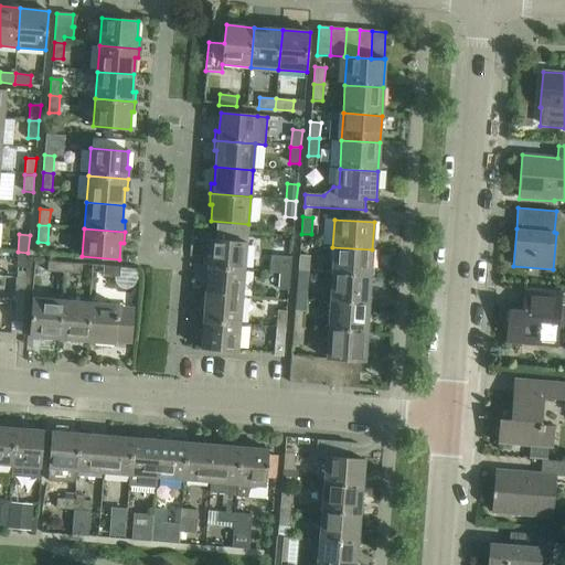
[(205,257),(205,267),(244,270),(246,243),(210,240),(209,257),(205,257)]
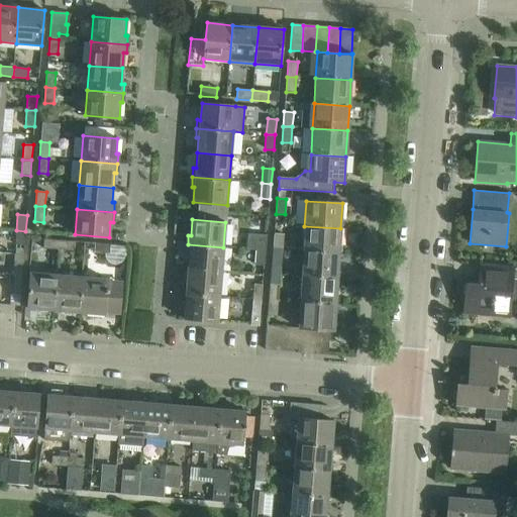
[(304,226),(303,251),(339,253),(340,228),(304,226)]
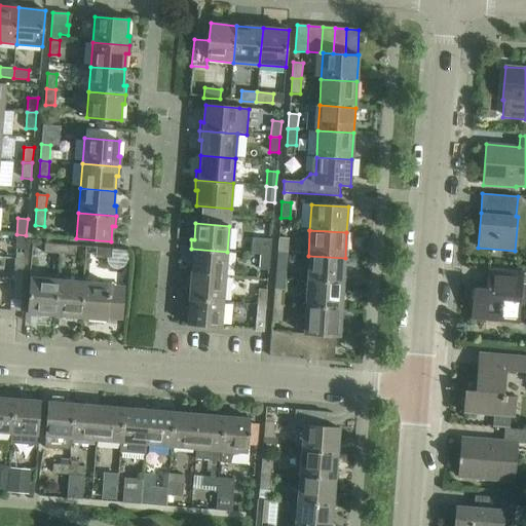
[(16,234),(15,250),(25,250),(26,235),(16,234)]
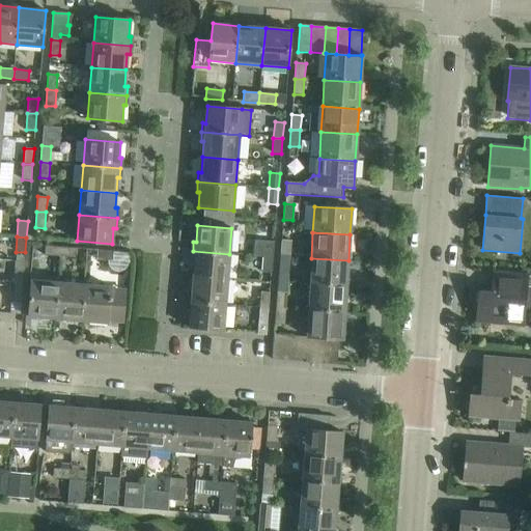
[(281,240),(280,256),(290,256),(291,241),(281,240)]
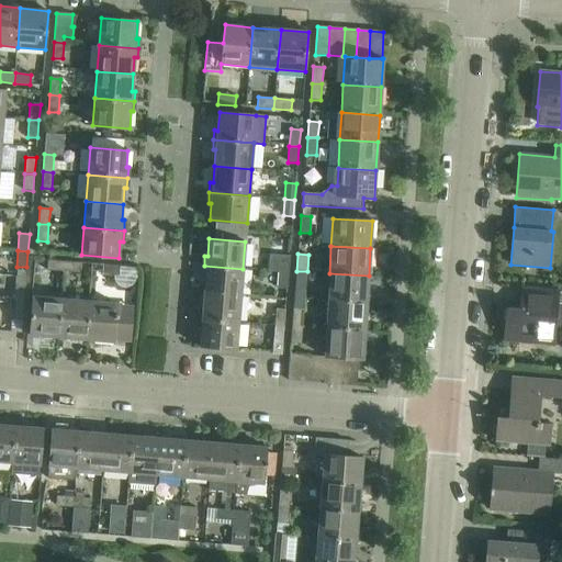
[(280,255),(278,271),(289,272),(290,256),(280,255)]
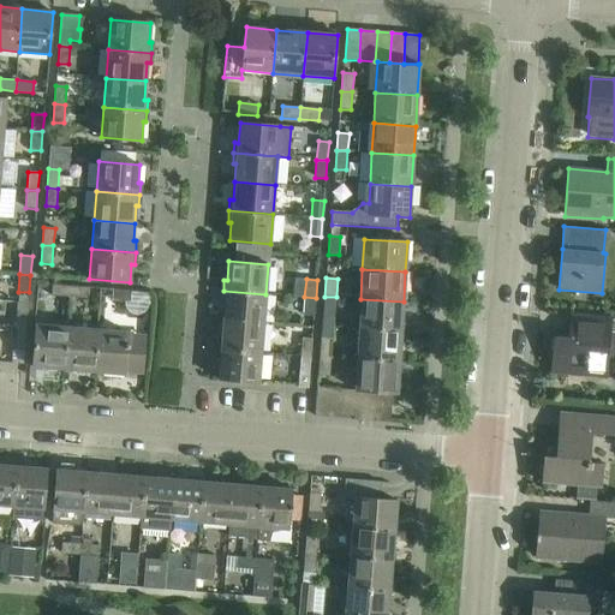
[(51,296),(70,298),(71,286),(52,285),(51,296)]
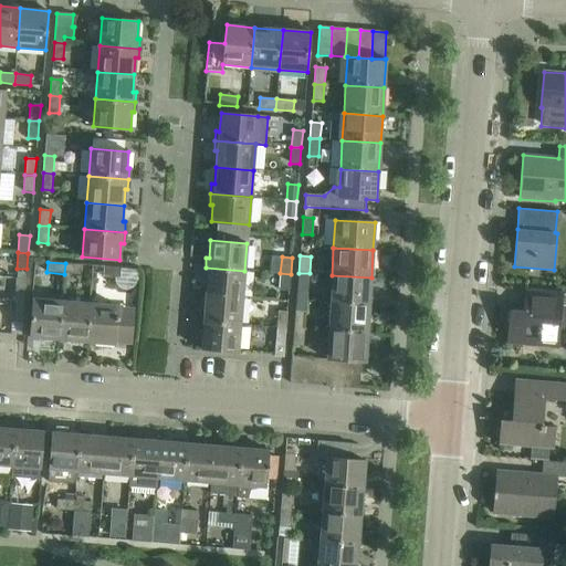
[(65,263),(64,274),(81,275),(82,264),(65,263)]
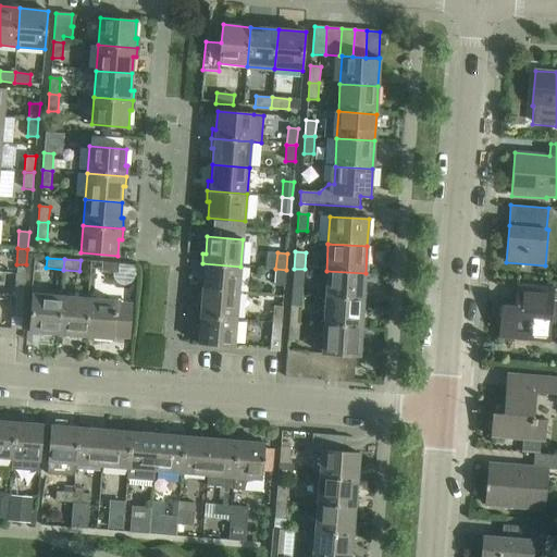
[(118,274),(119,264),(102,262),(101,272),(118,274)]
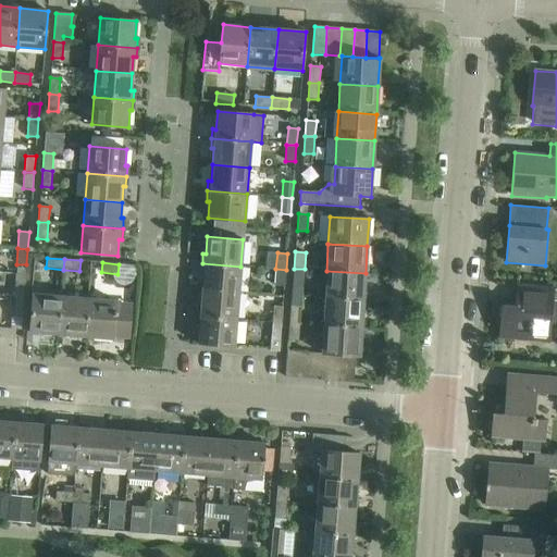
[(203,273),(202,291),(238,293),(240,267),(202,263),(201,273),(203,273)]
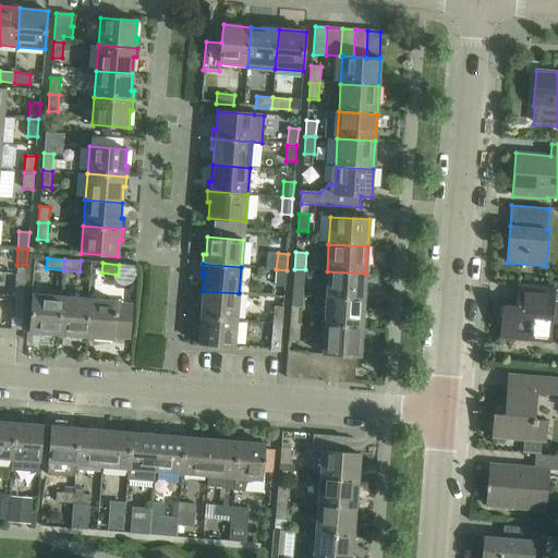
[(276,269),(275,287),(286,288),(287,270),(276,269)]
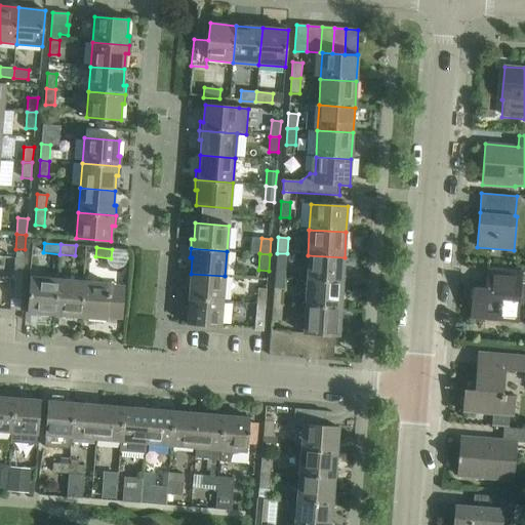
[(277,253),(276,269),(286,269),(287,253),(277,253)]
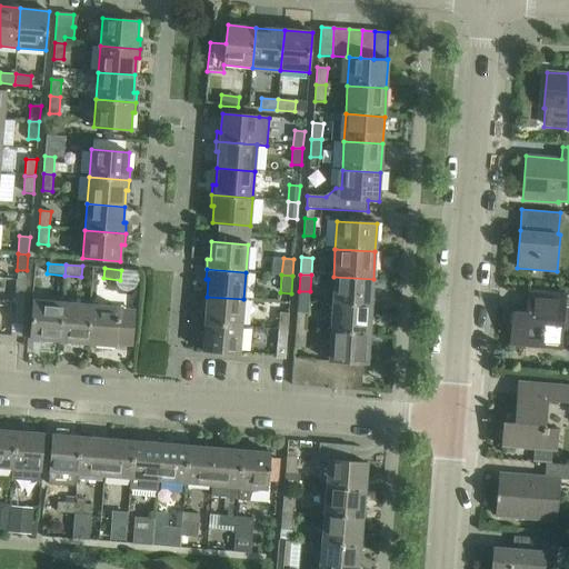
[(333,277),(331,303),(371,306),(373,279),(333,277)]
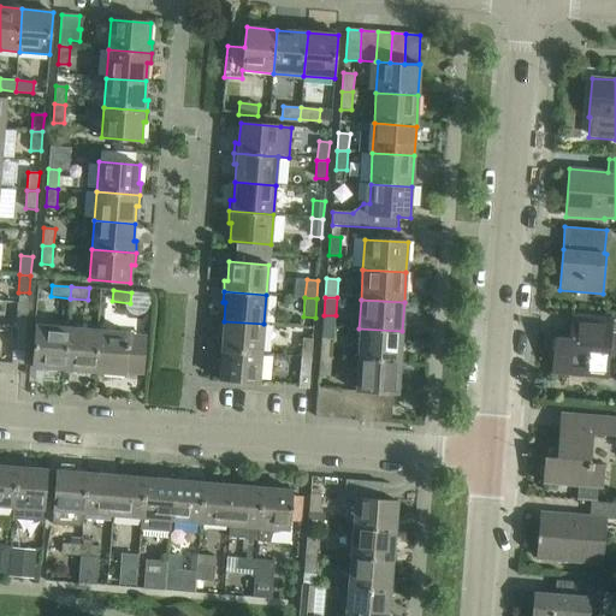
[(17,314),(16,331),(25,332),(27,315),(17,314)]
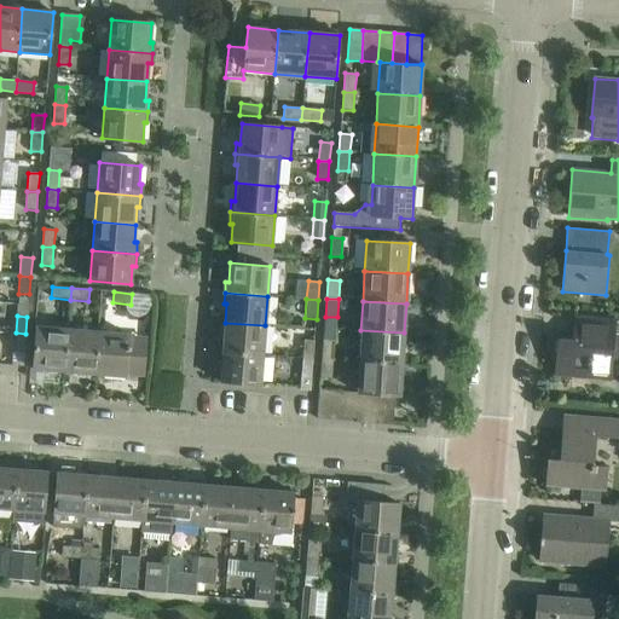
[(572,376),(573,369),(586,370),(585,377),(609,380),(611,358),(618,358),(618,322),(576,319),(573,340),(559,339),(555,375),(572,376)]
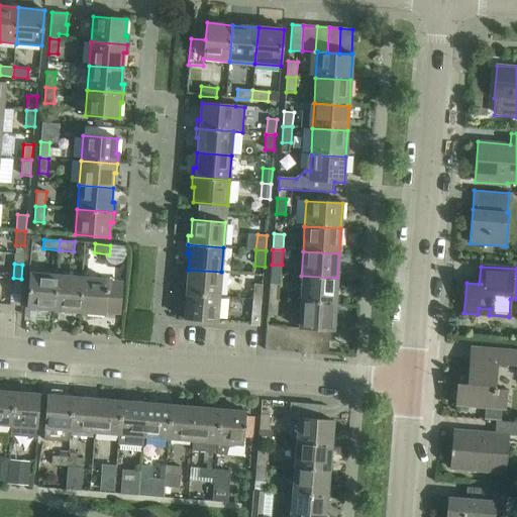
[(184,285),(184,294),(219,297),(221,272),(188,270),(187,285),(184,285)]
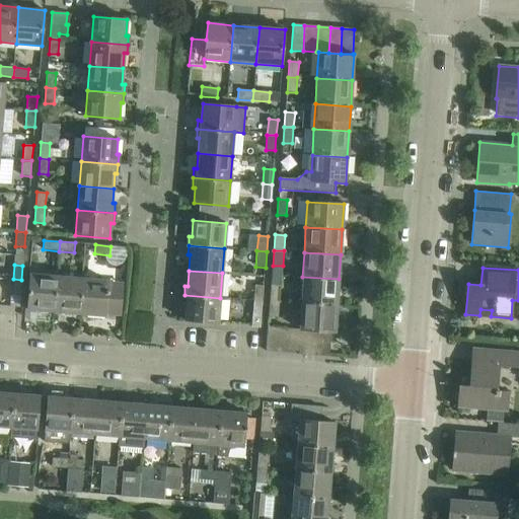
[(30,273),(27,309),(54,311),(57,275),(30,273)]
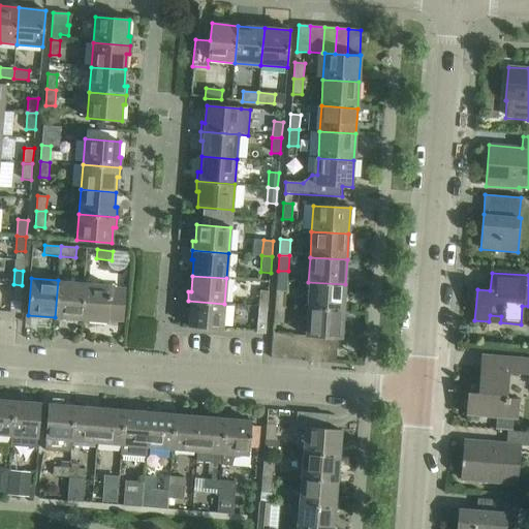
[(58,280),(55,317),(81,320),(84,282),(58,280)]
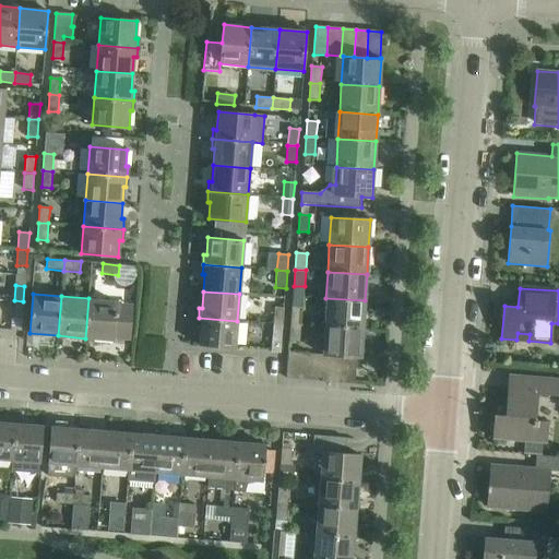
[(88,298),(85,339),(113,341),(113,339),(129,340),(131,312),(116,310),(117,301),(88,298)]
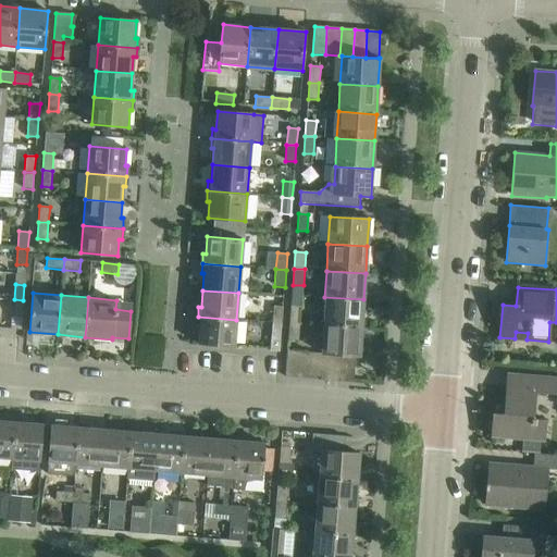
[(324,297),(322,324),(361,327),(363,299),(324,297)]
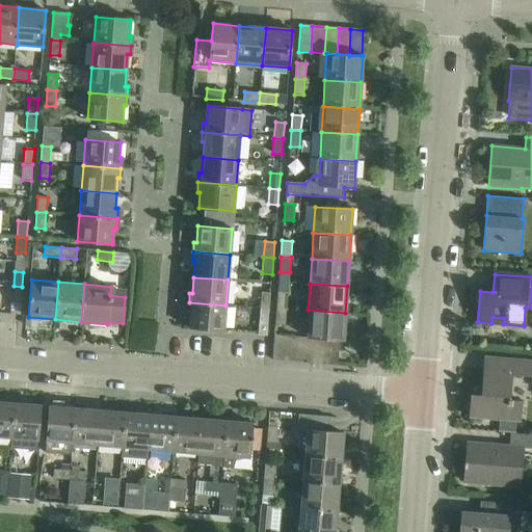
[(11,302),(21,303),(22,287),(14,286),(11,302)]
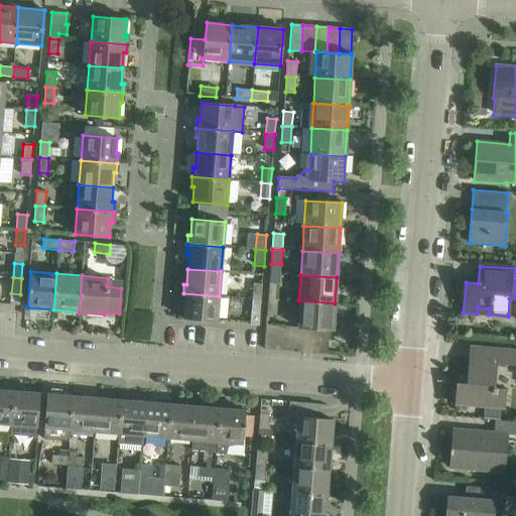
[(253,283),(252,299),(261,300),(262,284),(253,283)]
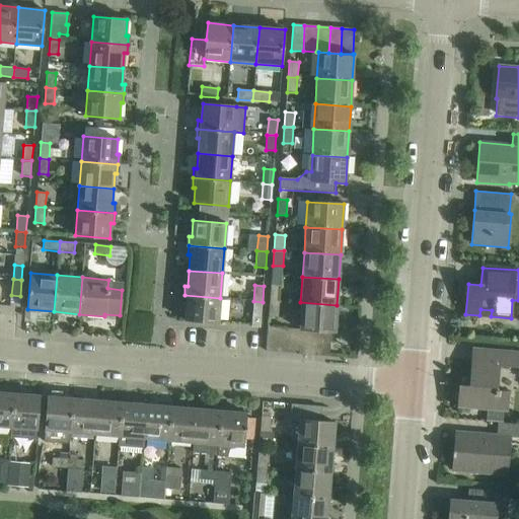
[(271,286),(270,301),(279,301),(281,287),(271,286)]
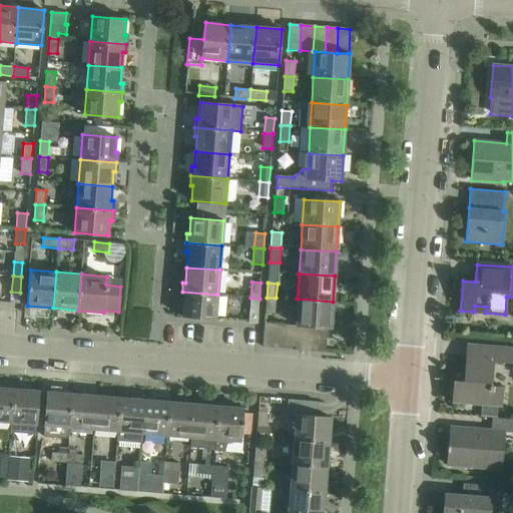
[(183,301),(182,317),(215,319),(217,295),(182,292),(181,301),(183,301)]
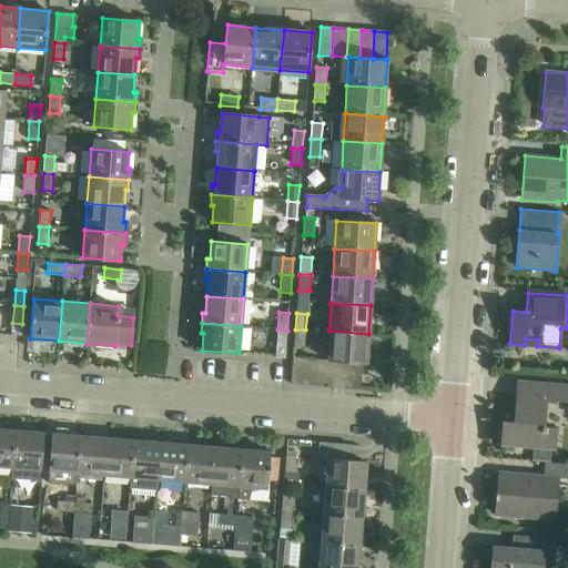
[(277,330),(276,345),(275,356),(285,357),(286,345),(287,331),(277,330)]
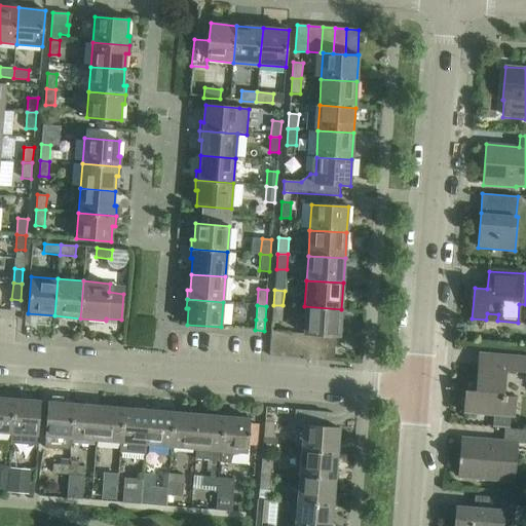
[(273,305),(272,321),(282,322),(283,305),(273,305)]
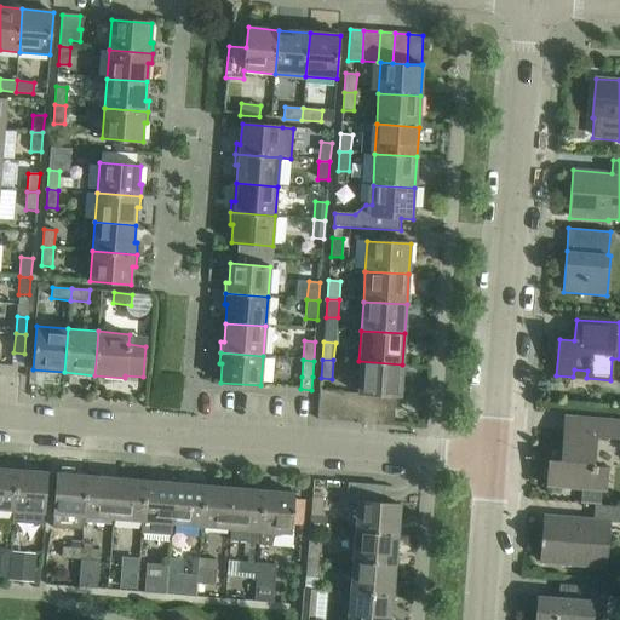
[(359,361),(357,394),(359,394),(366,394),(380,395),(395,396),(401,396),(402,365),(359,361)]
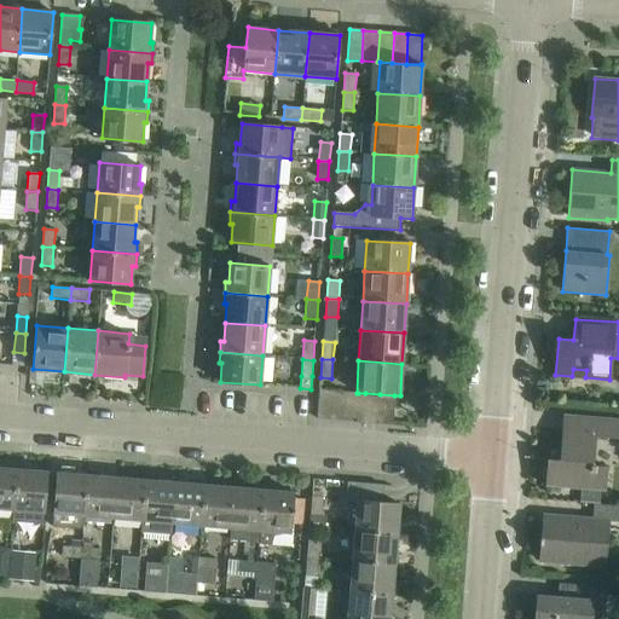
[(318,420),(333,421),(335,391),(320,391),(318,420)]
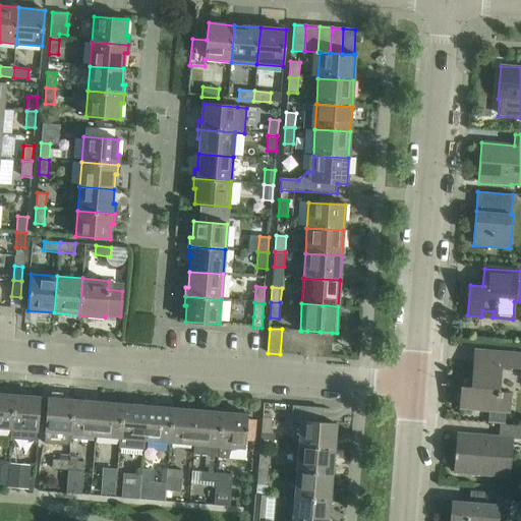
[(282,329),(280,354),(292,354),(294,330),(282,329)]
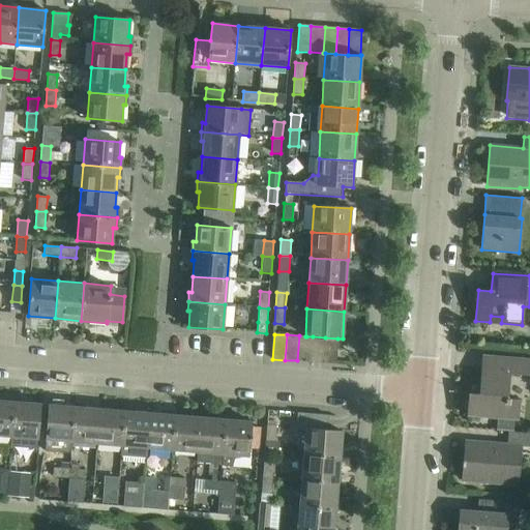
[(299,335),(297,360),(310,361),(313,336),(306,336),(305,336),(299,335)]
